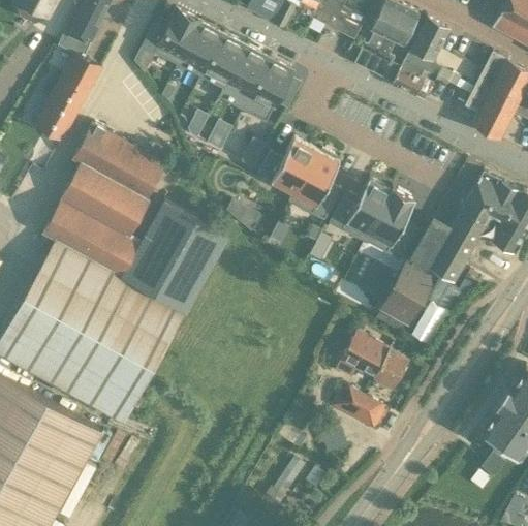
[(49,17),(57,0),(19,0),(20,1),(18,5),(19,12),(36,22),(42,20),(45,14),(49,17)]
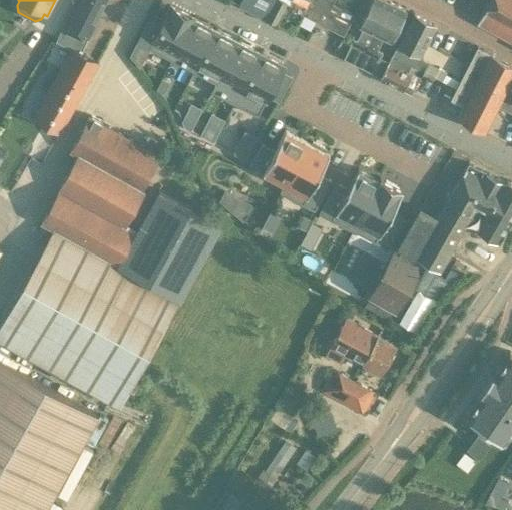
[(79,0),(59,42),(74,49),(82,54),(88,40),(89,41),(108,0),(79,0)]
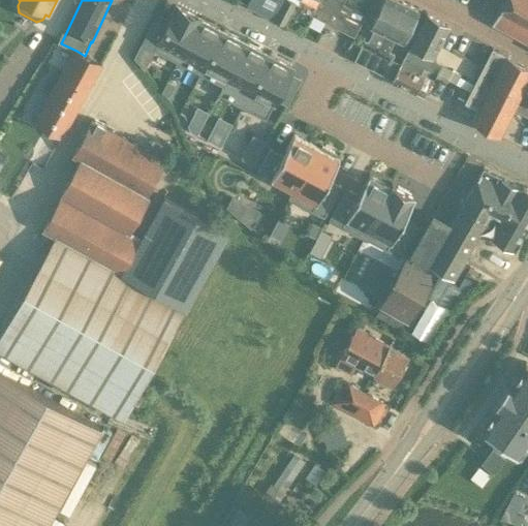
[(273,22),(283,0),(251,0),(247,8),(273,22)]
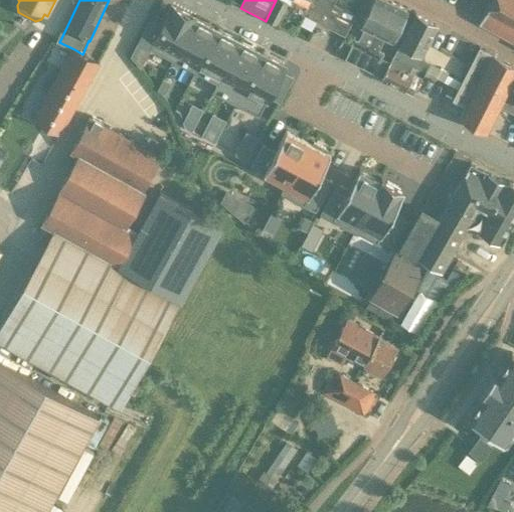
[(289,6),(278,0),(276,0),(266,21),(278,27),(289,6)]
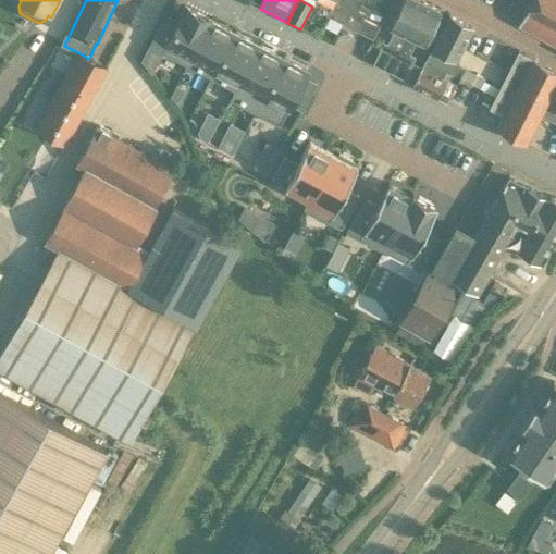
[(322,0),(317,12),(321,14),(330,19),(338,0),(322,0)]
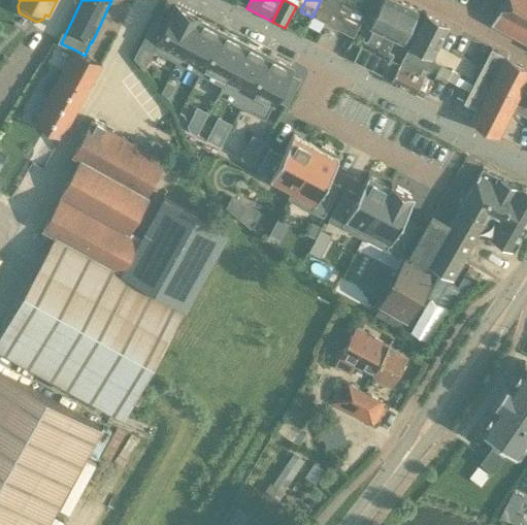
[(342,0),(321,0),(313,18),(354,38),(364,18),(340,6),(342,0)]
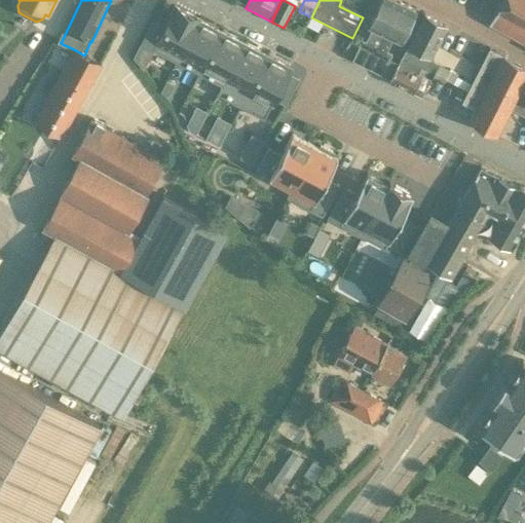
[(387,54),(394,41),(401,45),(416,13),(388,0),(383,0),(369,30),(373,31),(367,44),(363,42),(352,64),(381,78),(392,57),(387,54)]
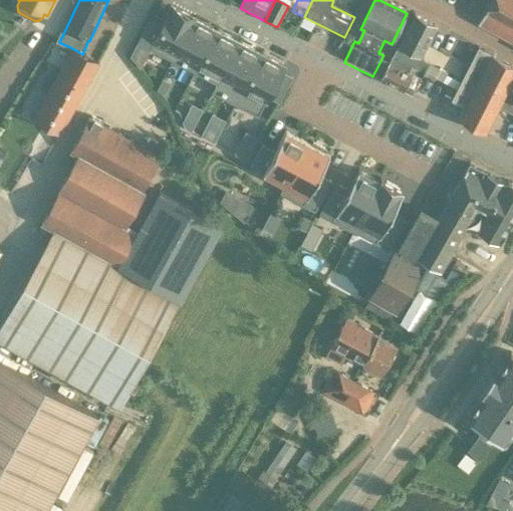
[(512,0),(492,0),(479,25),(512,42),(512,0)]
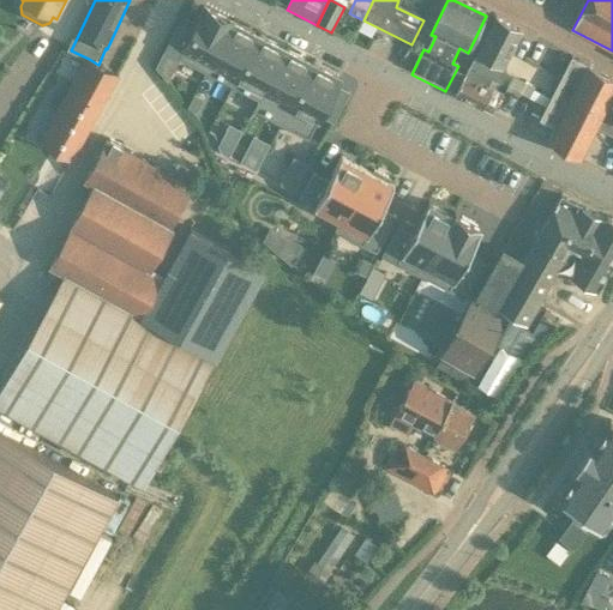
[(179,26),(164,53),(179,60),(179,61),(206,76),(233,26),(234,25),(233,24),(205,10),(193,34),(179,26)]
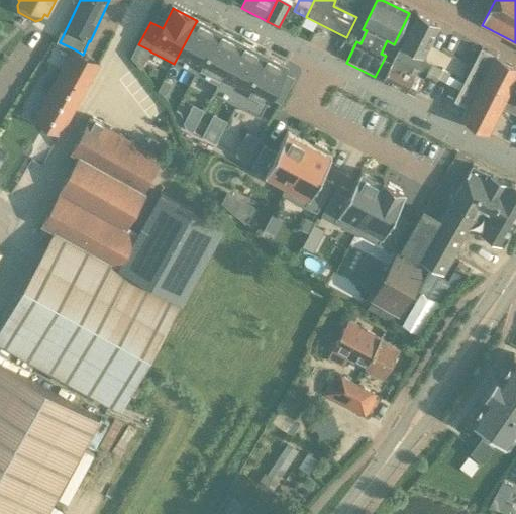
[(401,47),(395,61),(414,71),(420,74),(427,61),(424,59),(440,29),(418,17),(402,48),(401,47)]
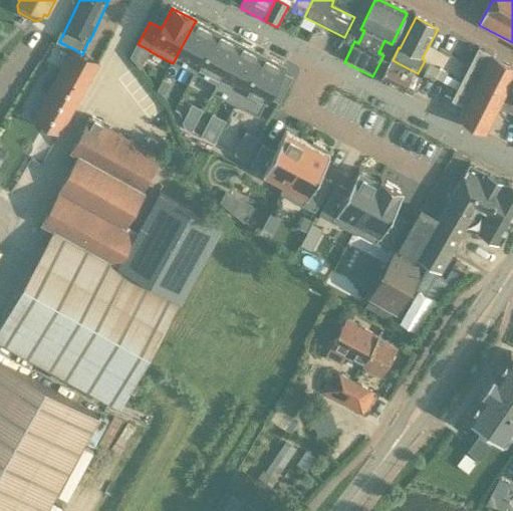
[(195,22),(173,63),(196,74),(217,33),(195,22)]
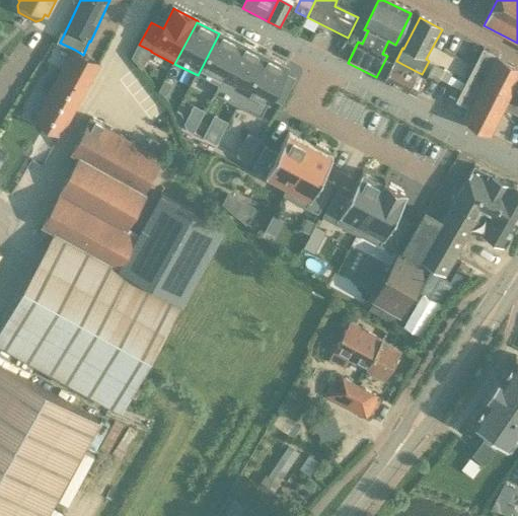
[(219,33),(198,75),(219,87),(220,87),(241,46),(219,33)]
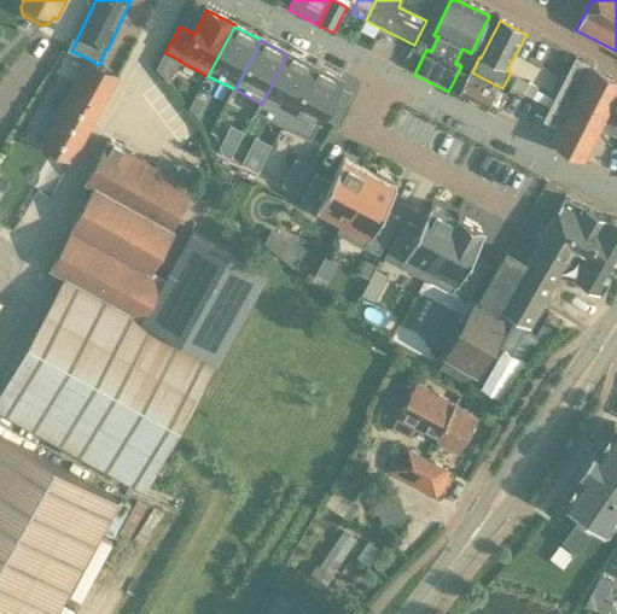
[(261,104),(256,113),(284,128),(315,69),(287,54),(262,104),(261,104)]
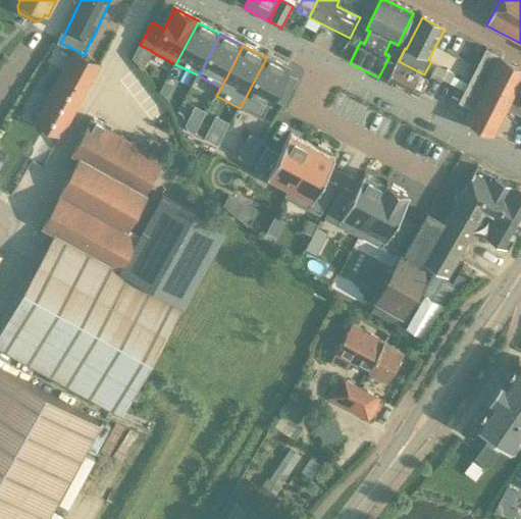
[(35,121),(62,137),(102,65),(84,55),(75,50),(35,121)]
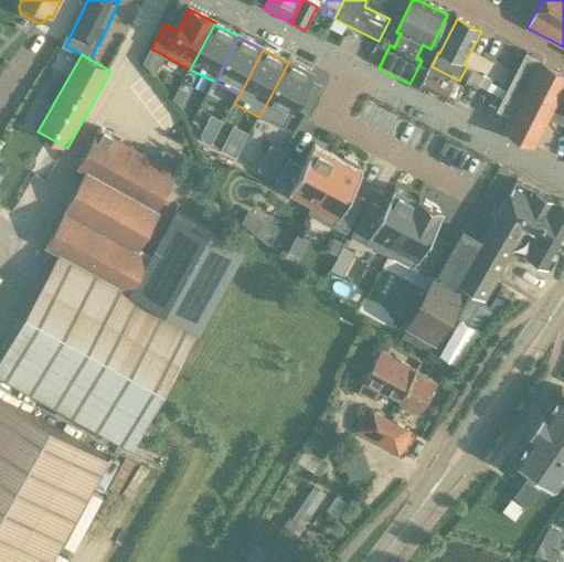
[(502,134),(533,149),(551,116),(563,89),(563,74),(525,55),(517,73),(507,93),(502,101),(496,113),(510,120),(502,134)]
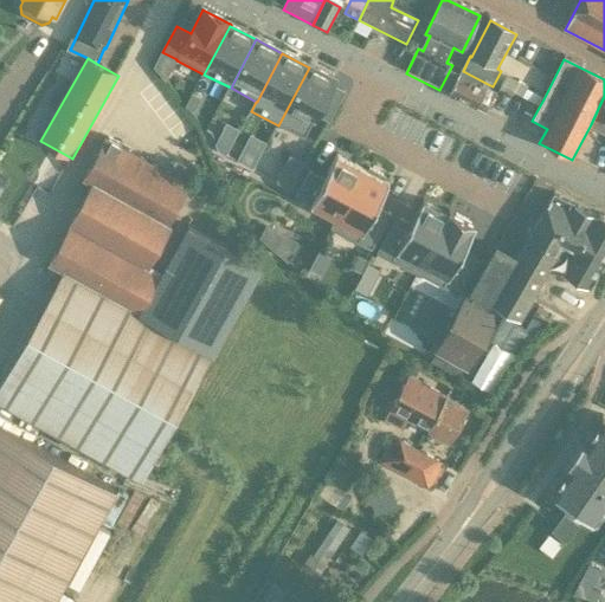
[(309,68),(278,125),(306,140),(336,82),(309,68)]
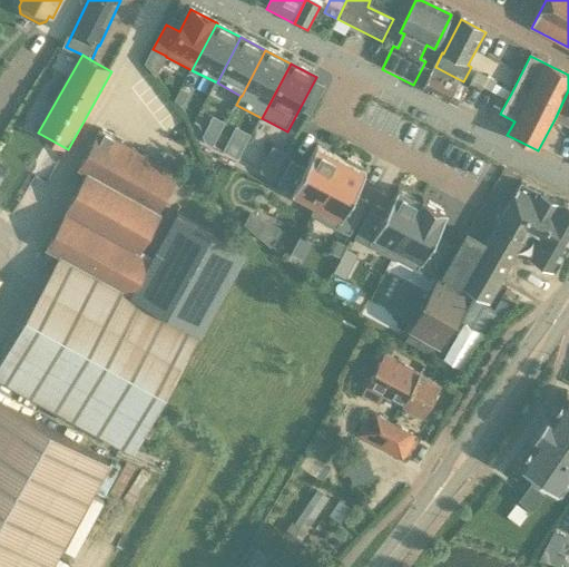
[(457,78),(435,67),(423,90),(455,107),(459,101),(466,90),(457,86),(453,84),(457,78)]
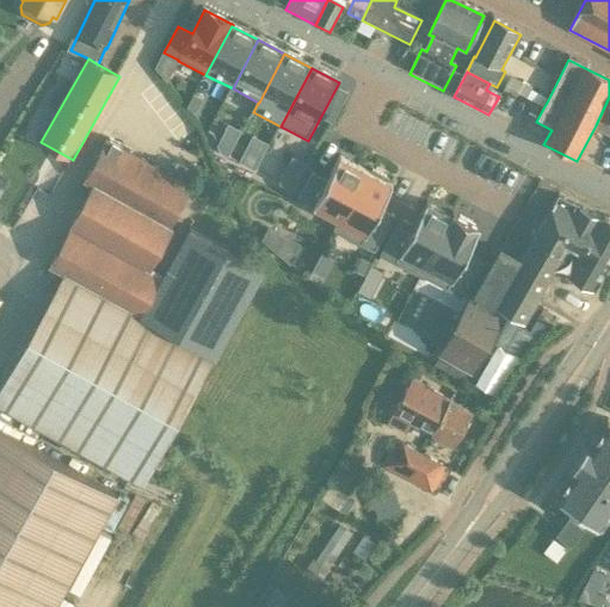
[(523,87),(519,95),(543,109),(548,100),(523,87)]
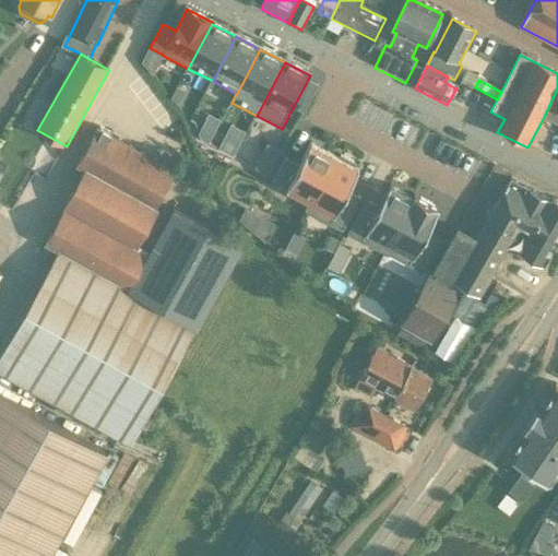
[(557,89),(545,115),(555,119),(553,122),(557,125),(557,89)]
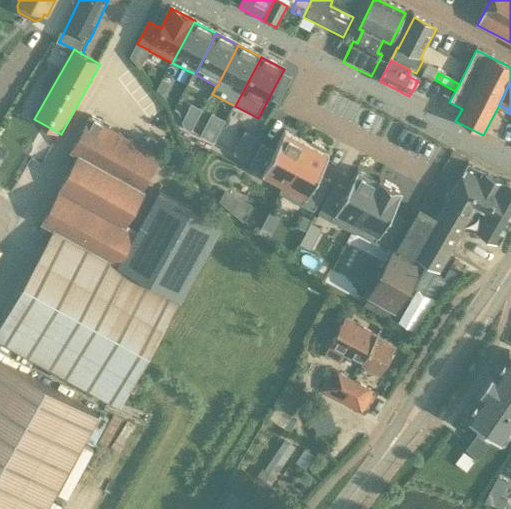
[(164,84),(159,95),(166,98),(172,88),(164,84)]
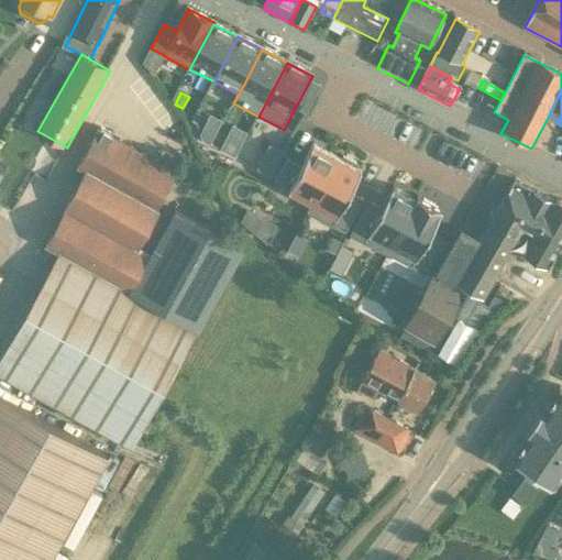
[(0,358),(0,372),(134,448),(244,249),(177,210),(153,255),(140,248),(144,240),(154,244),(169,216),(156,209),(177,171),(100,128),(79,166),(87,171),(67,207),(68,208),(47,244),(61,251),(0,358)]
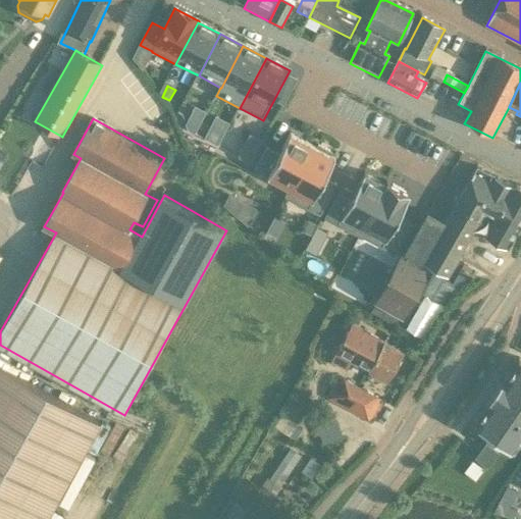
[(190,119),(186,126),(189,133),(190,133),(196,136),(201,124),(195,122),(190,119)]
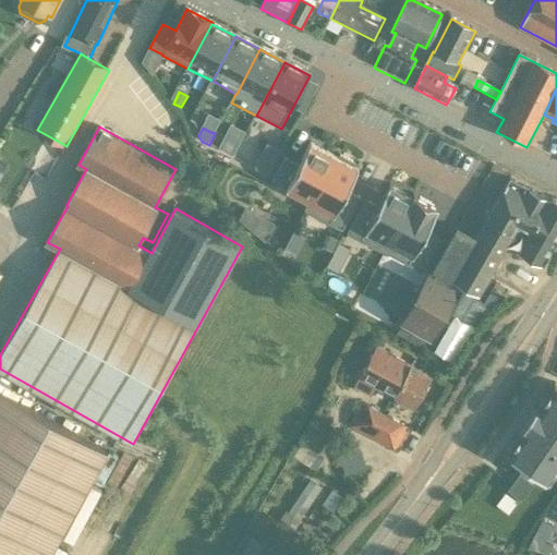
[(240,146),(226,139),(219,151),(233,157),(240,146)]
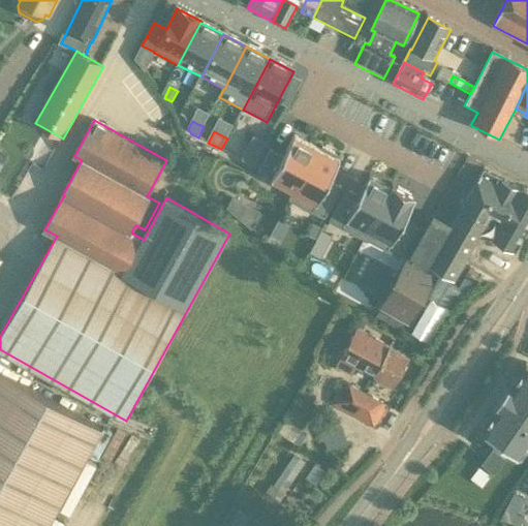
[(271,151),(258,174),(293,192),(294,192),(317,149),(294,136),(284,157),(271,151)]
